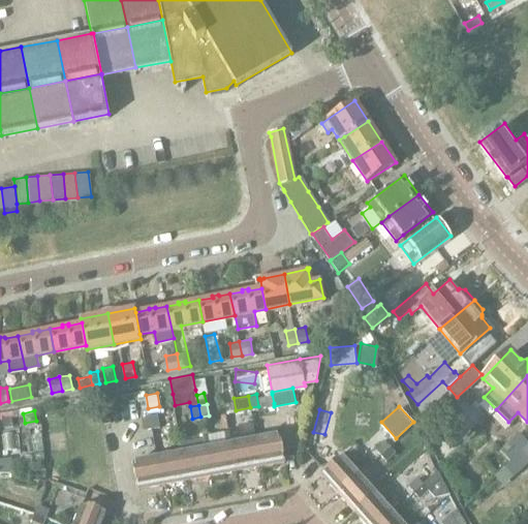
[(157,413),(149,414),(151,427),(159,425),(157,413)]
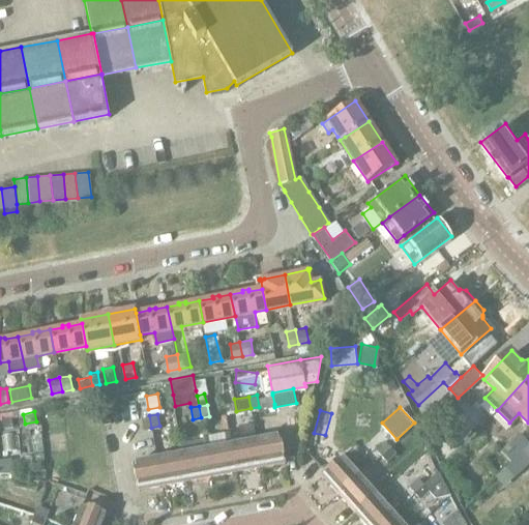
[(11,415),(2,416),(4,425),(12,424),(11,415)]
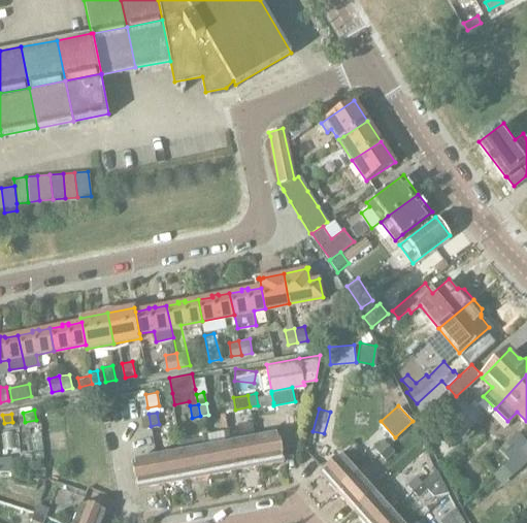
[(142,427),(151,426),(149,414),(140,415),(142,427)]
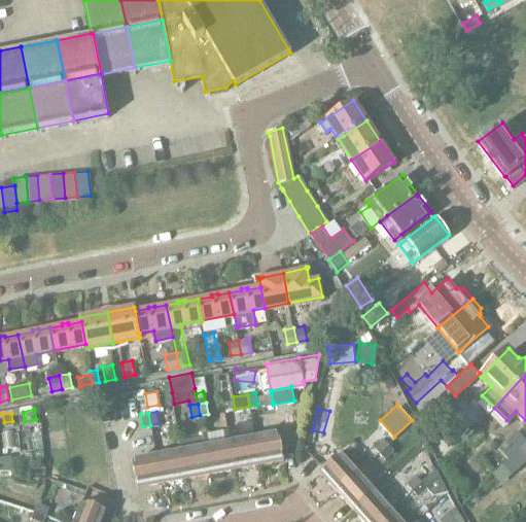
[(254,436),(259,462),(284,457),(280,430),(267,433),(266,422),(263,422),(252,425),(254,436)]
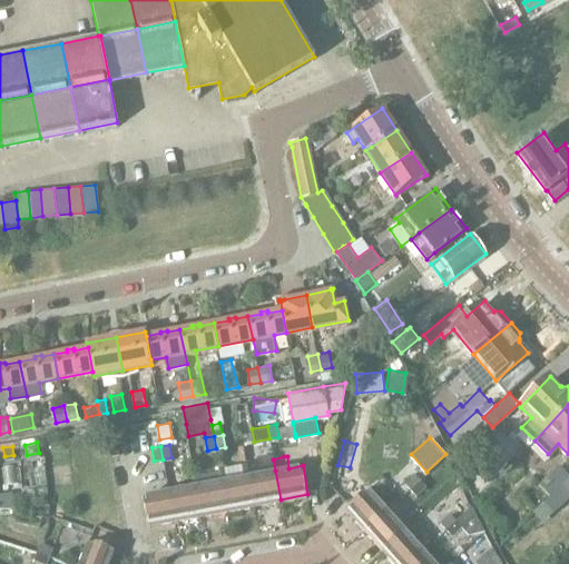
[(558,462),(539,482),(549,492),(568,473),(568,471),(558,462)]
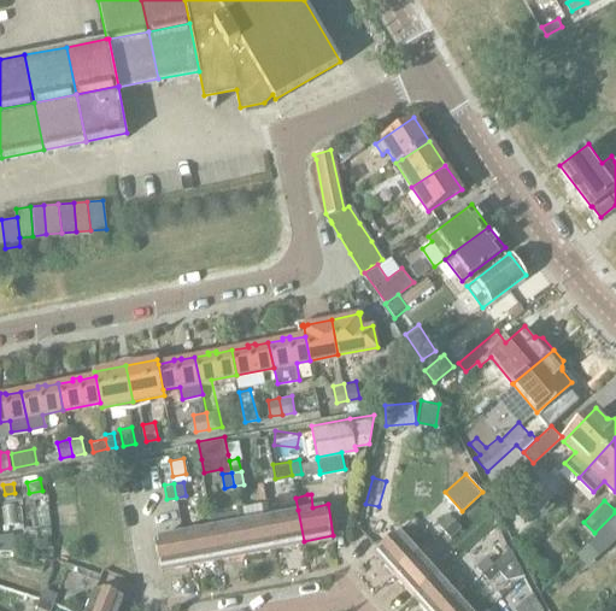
[(3,503),(5,522),(18,521),(16,501),(3,503)]
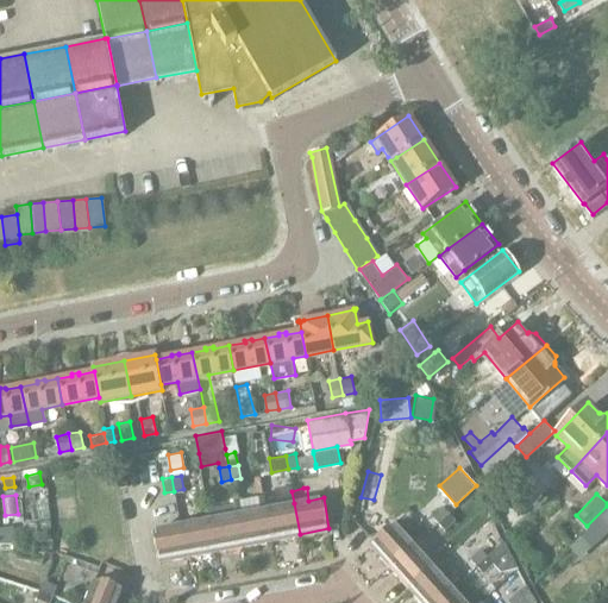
[(432,514),(438,521),(456,507),(449,498),(432,514)]
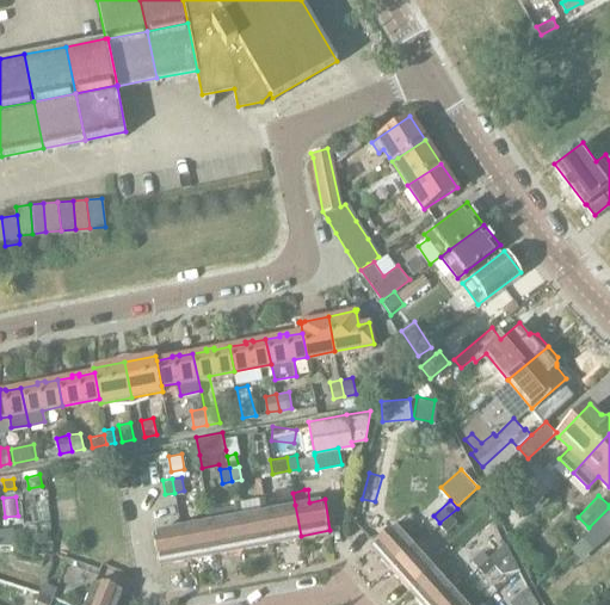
[(266,511),(272,541),(301,536),(295,505),(266,511)]
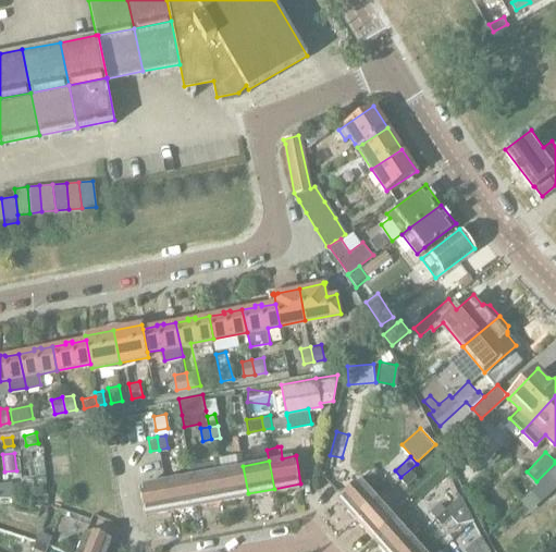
[(417,464),(400,477),(407,483),(417,475),(420,479),(429,471),(420,462),(417,464)]
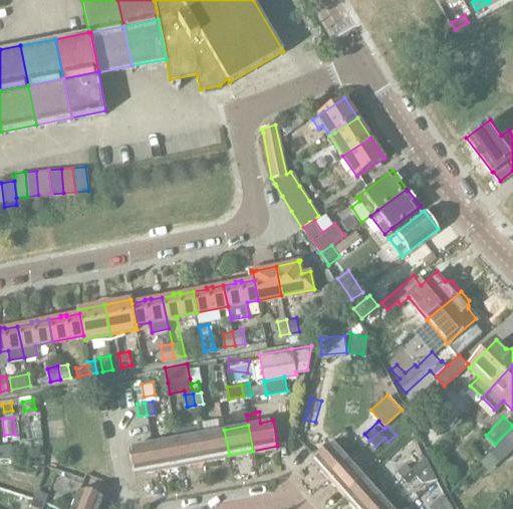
[(229,455),(224,430),(200,434),(205,460),(229,455)]
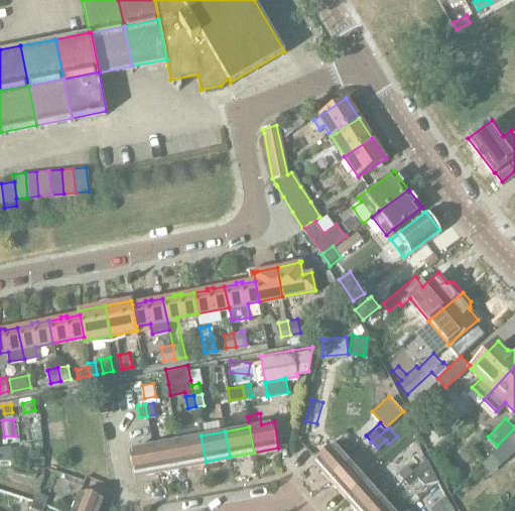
[(333,441),(313,460),(330,477),(349,460),(358,452),(343,434),(334,442),(333,441)]
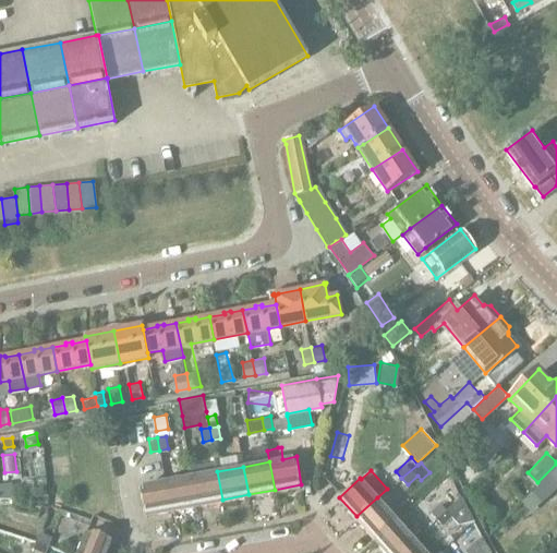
[(222,500),(217,471),(191,477),(196,504),(222,500)]
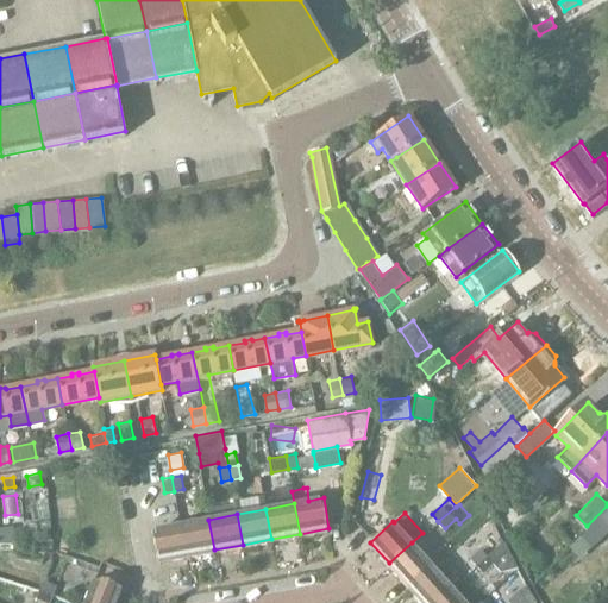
[(607,525),(599,516),(571,545),(589,548),(607,528),(607,525)]
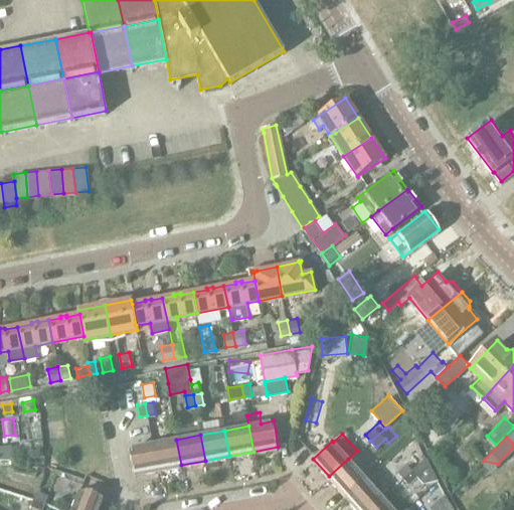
[(181,465),(176,440),(153,444),(158,469),(181,465)]
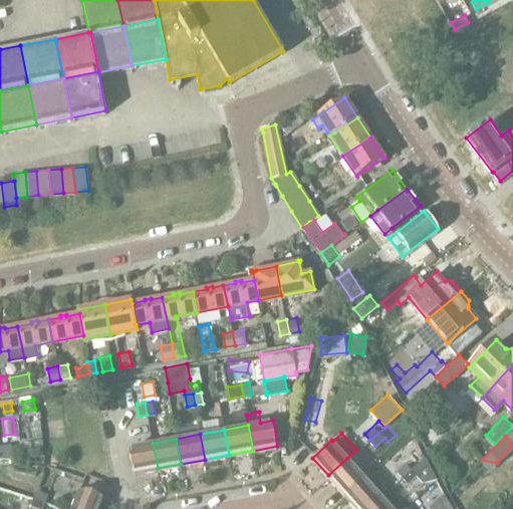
[(158,468),(153,443),(129,447),(134,473),(158,468)]
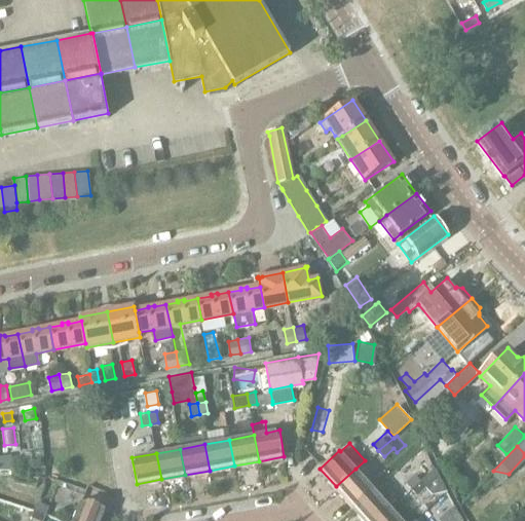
[(11,454),(0,454),(0,468),(13,468),(11,454)]
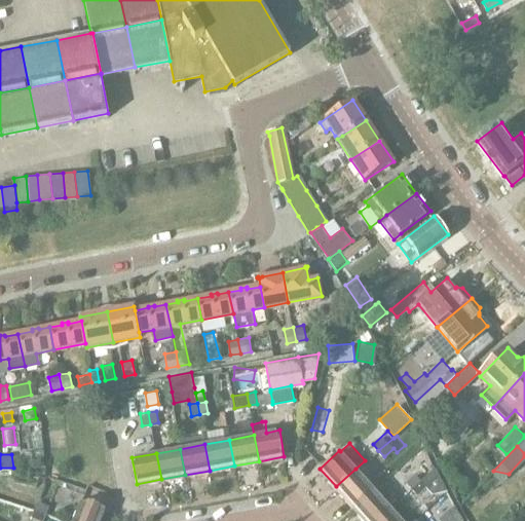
[(436,464),(420,479),(420,480),(412,487),(417,493),(433,480),(443,492),(447,488),(436,464)]
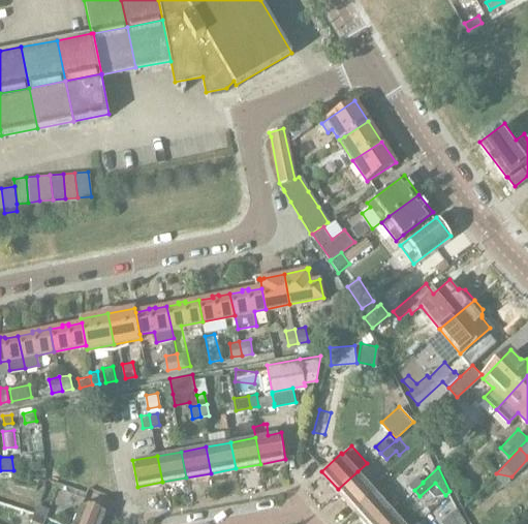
[(358,471),(338,489),(354,507),(374,490),(358,471)]
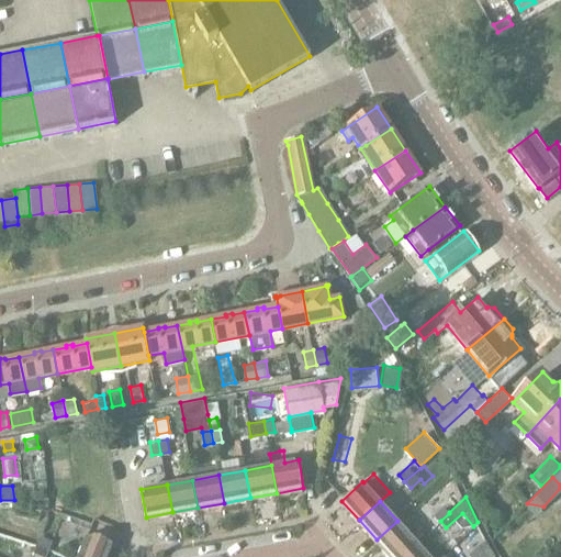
[(449,513),(449,512),(444,507),(434,514),(440,521),(449,513)]
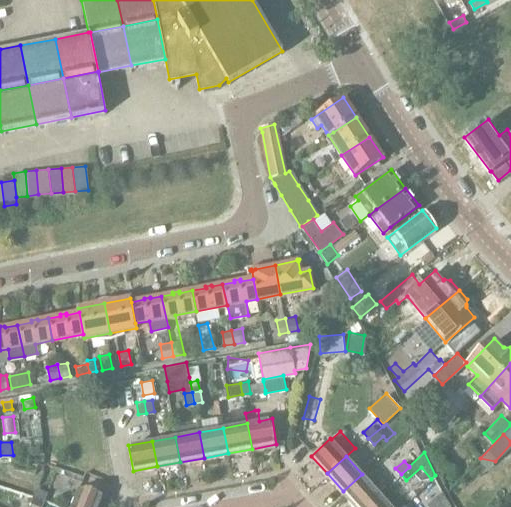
[(362,474),(343,491),(356,506),(362,506),(379,492),(362,474)]
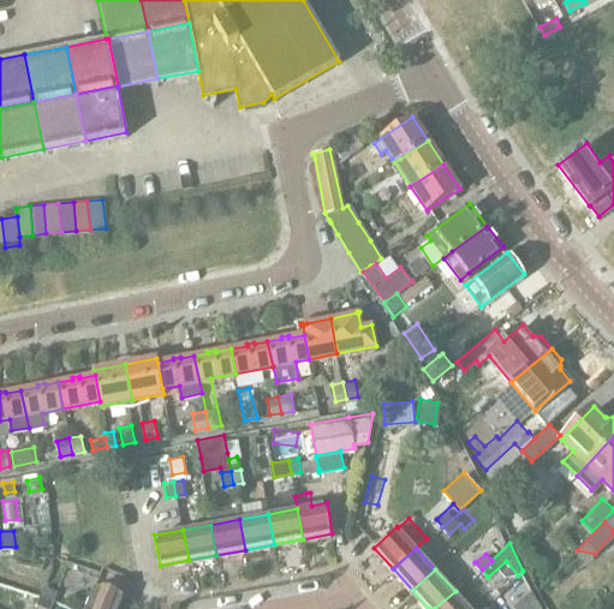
[(455,591),(435,608),(478,608),(486,603),(468,583),(457,592),(455,591)]
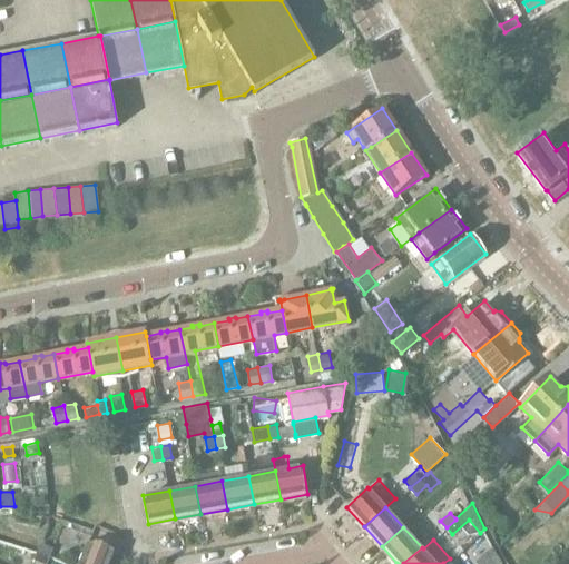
[(79,563),(110,563),(116,551),(89,541),(79,563)]
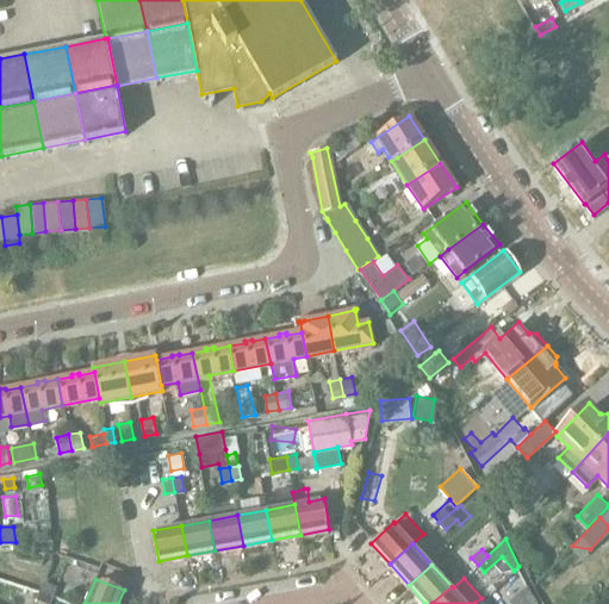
[(43,580),(39,590),(53,595),(56,585),(43,580)]
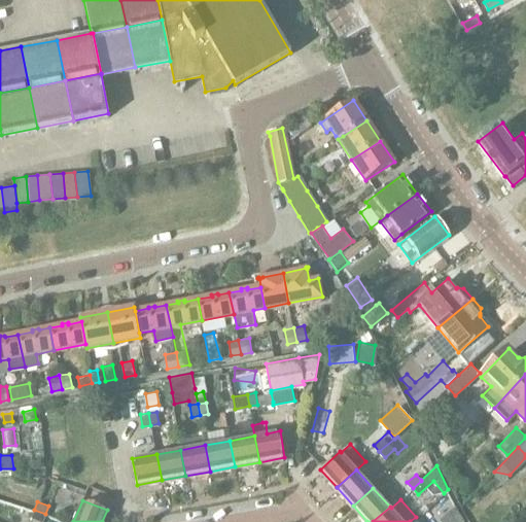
[(34,510),(31,517),(42,521),(45,514),(34,510)]
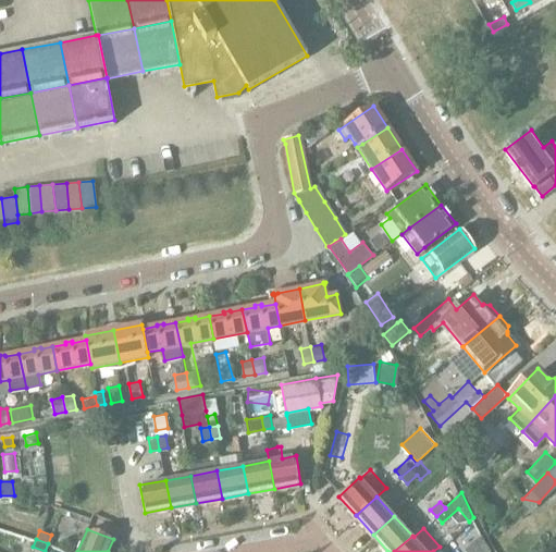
[(465,549),(467,551),(474,551),(480,547),(474,540),(465,549)]
